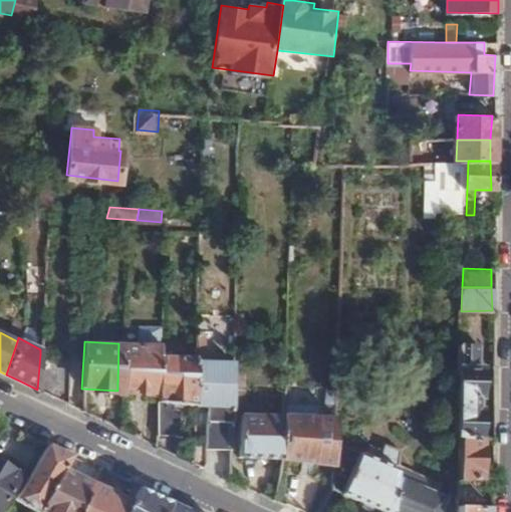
[(154,389),(156,356),(156,344),(118,343),(117,387),(154,389)]
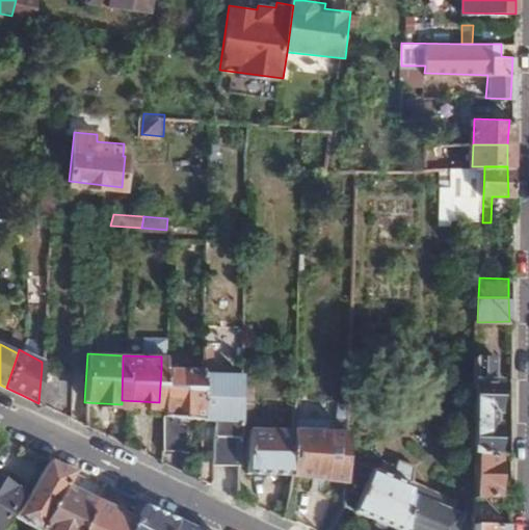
[(469,453),(473,453),(496,453),(500,378),(494,378),(495,358),(475,358),(469,453)]
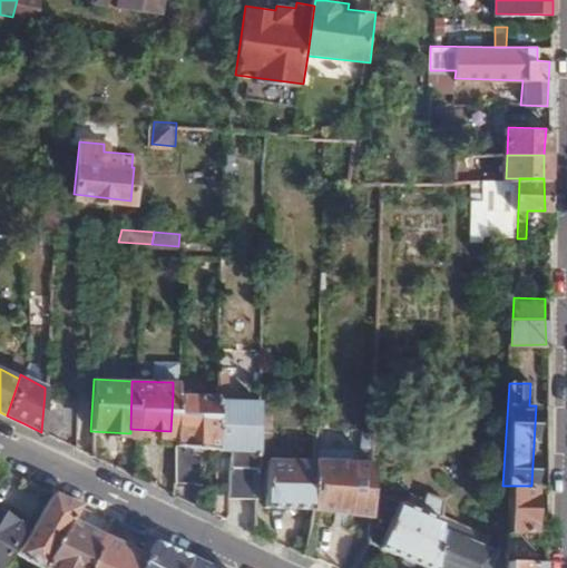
[(252,424),(253,401),(223,400),(223,393),(212,392),(212,398),(208,444),(222,446),(220,490),(246,492),(251,443),(252,424)]
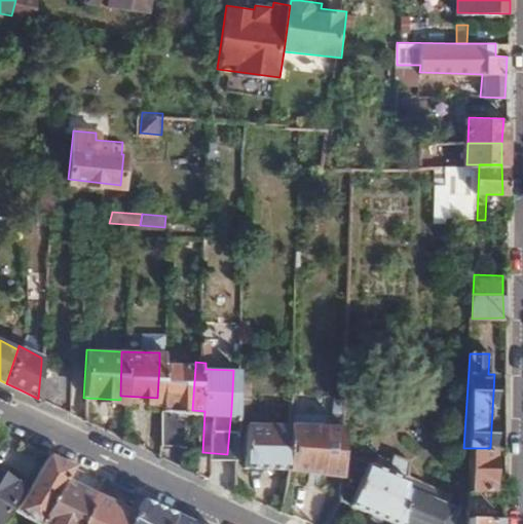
[(69,365),(41,363),(38,399),(51,405),(66,411),(69,365)]
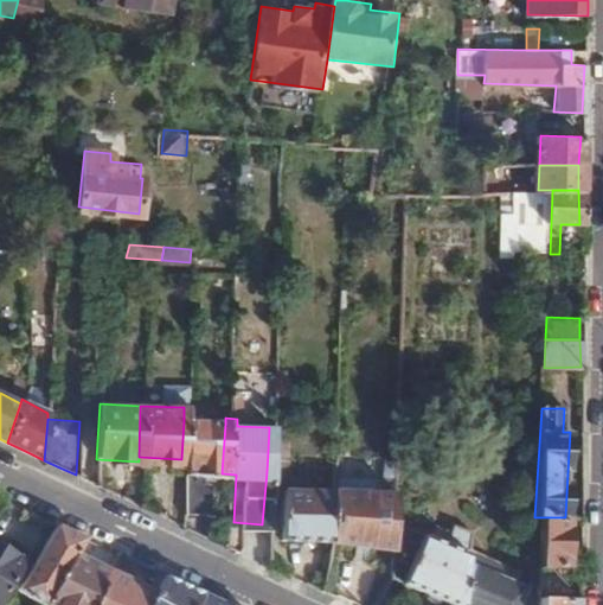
[(222,473),(225,424),(184,421),(181,459),(179,508),(204,509),(205,472),(222,473)]
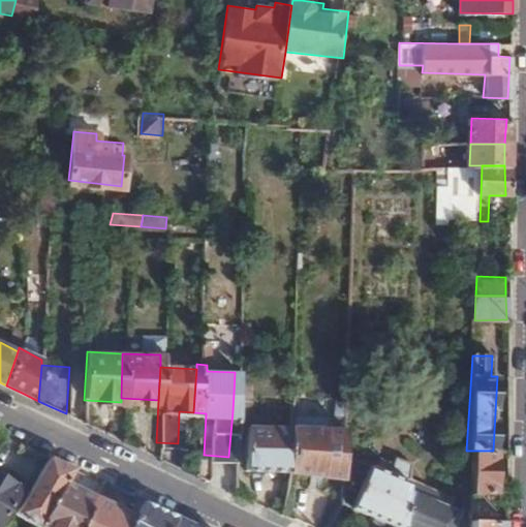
[(243,395),(234,394),(233,411),(243,411),(243,395)]
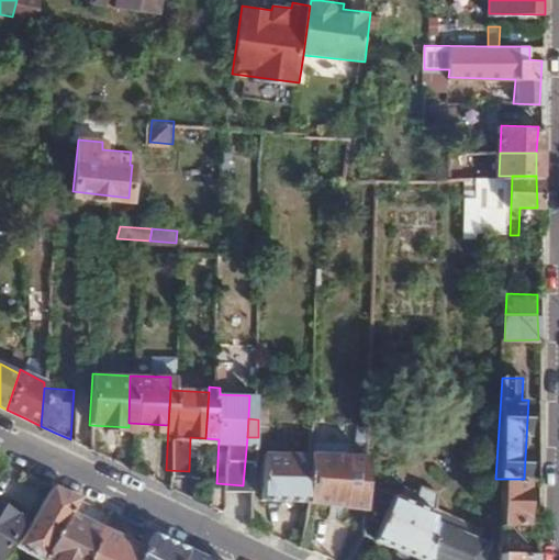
[(297,496),(300,451),(254,449),(250,495),(297,496)]
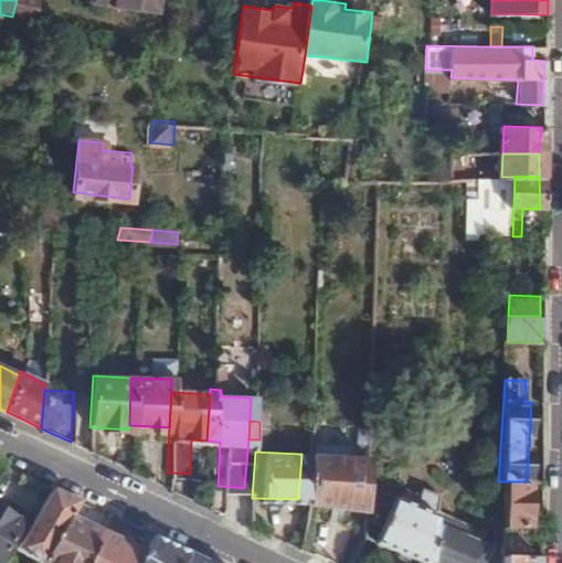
[(371,490),(373,457),(301,454),(298,499),(298,503),(371,507),(371,490)]
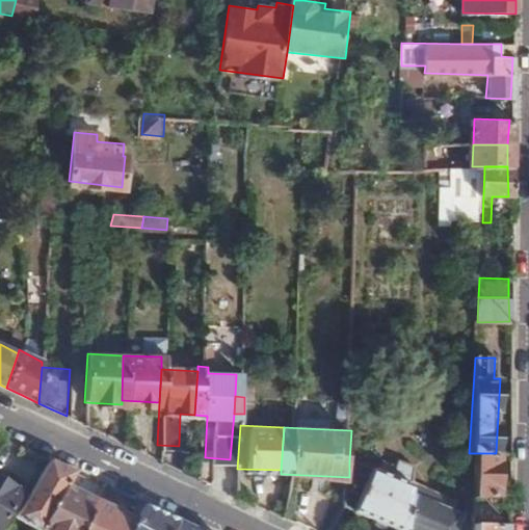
[(496,453),(473,453),(473,498),(499,499),(499,453),(496,453)]
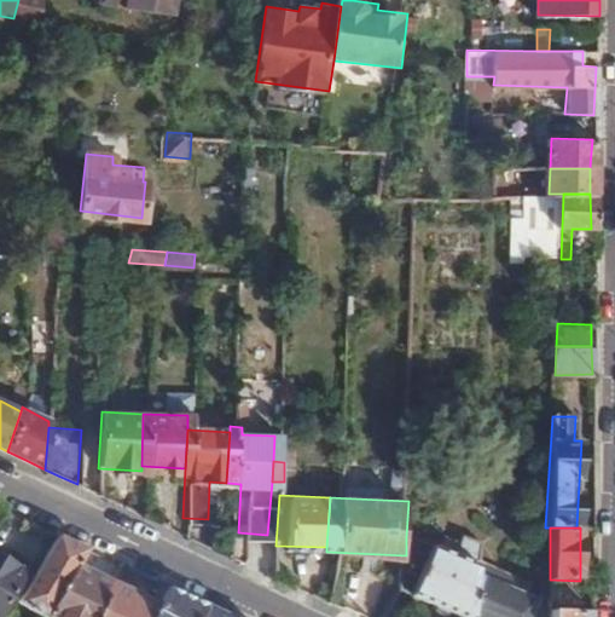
[(44,616),(51,616),(81,569),(92,552),(74,543),(62,537),(22,603),(44,616)]
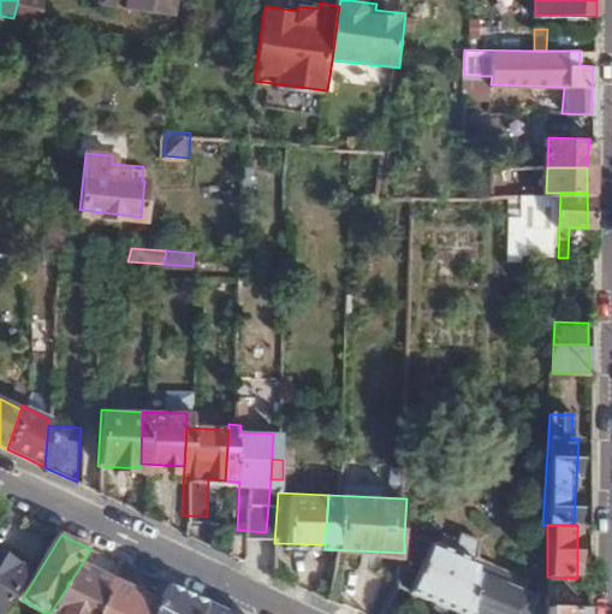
[(414,536),(404,535),(404,553),(403,570),(413,570),(414,536)]
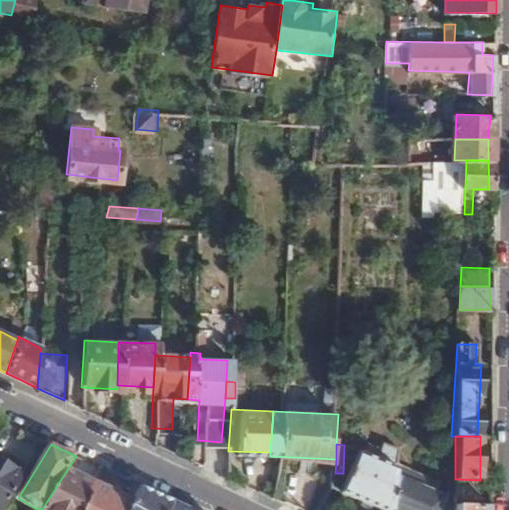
[(400,473),(400,465),(400,450),(386,444),(379,459),(362,453),(345,493),(388,509),(439,509),(447,491),(400,473)]
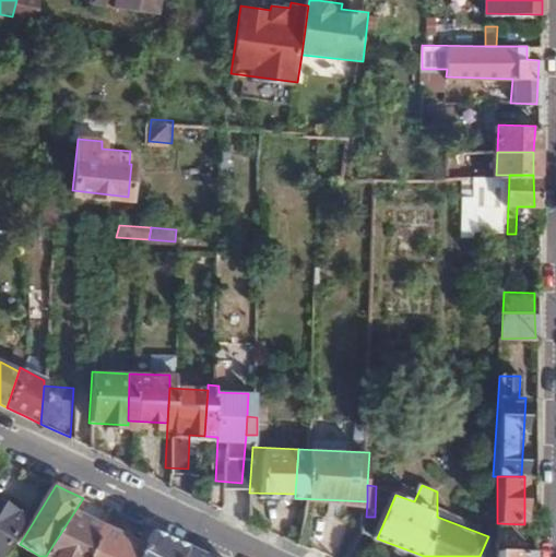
[(0,504),(0,556),(24,520),(0,504)]
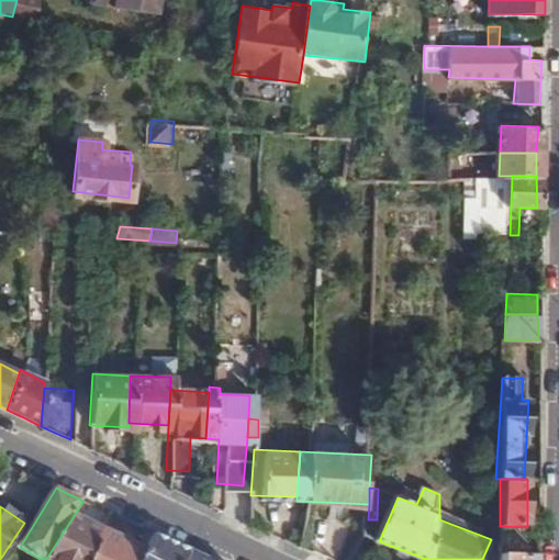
[(494,533),(439,511),(439,519),(491,539),(494,533)]
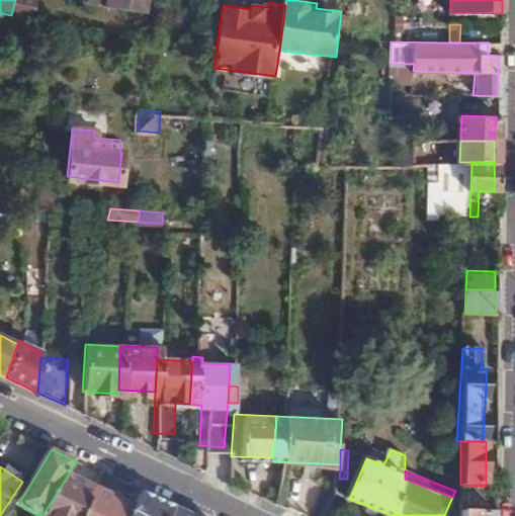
[(84,515),(98,491),(68,476),(43,515),(84,515)]
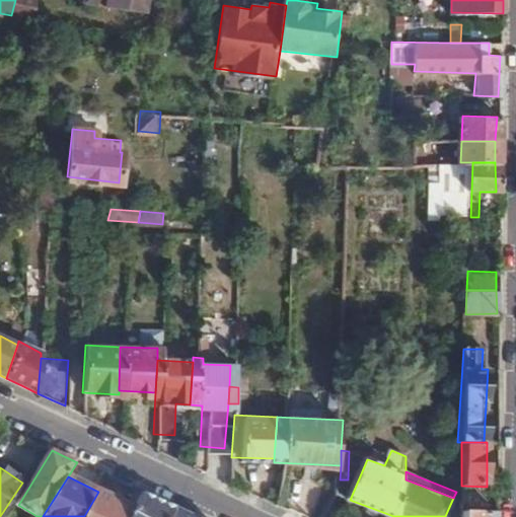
[(130,516),(136,508),(98,492),(84,516),(130,516)]
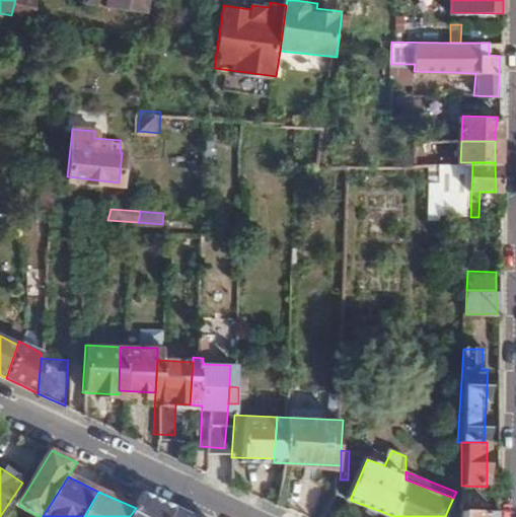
[(167,516),(173,507),(155,499),(144,493),(136,508),(130,516),(167,516)]
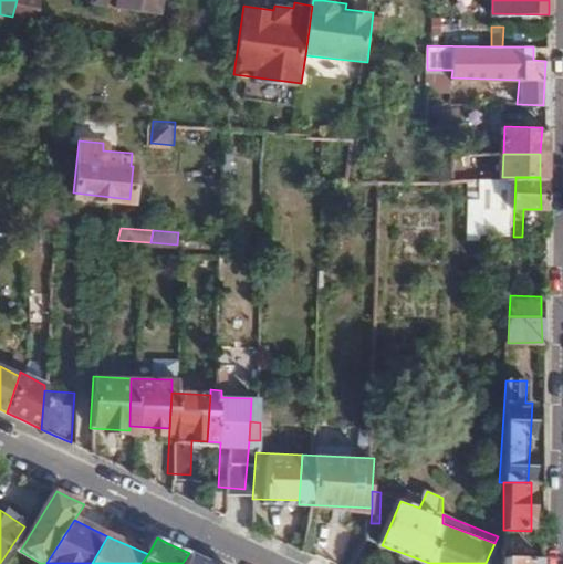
[(183,563),(212,563),(201,559),(189,553),(183,563)]
